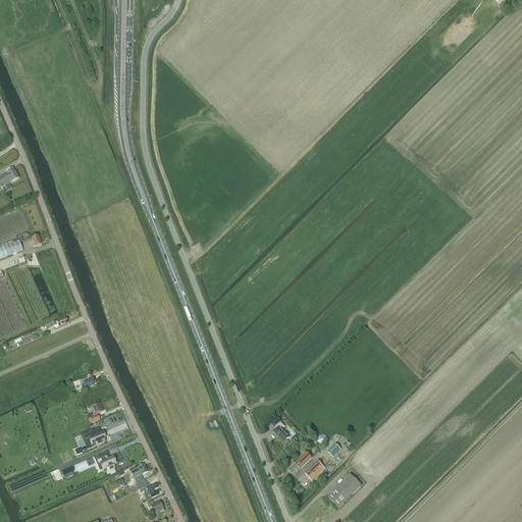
[(6,173),(0,176),(0,189),(11,183),(18,178),(12,169),(6,173)]
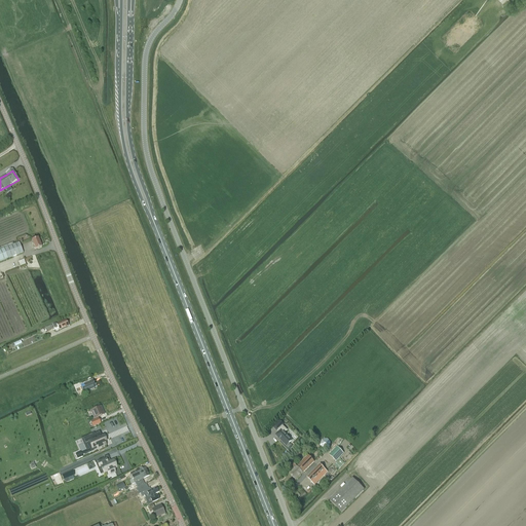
[(41,248),(38,239),(38,238),(32,241),(35,250),(41,248)]
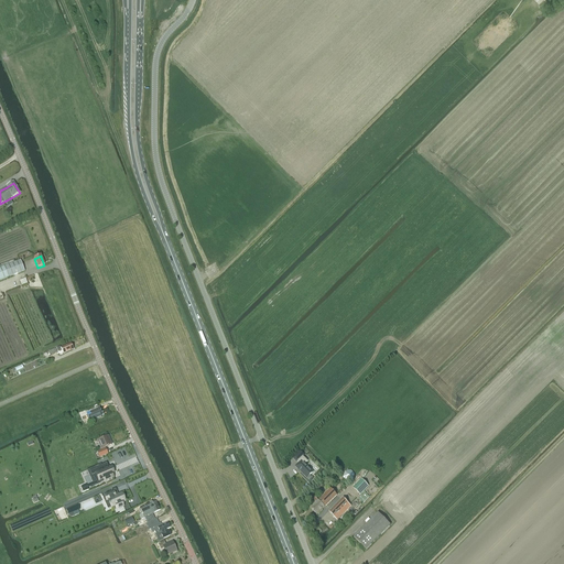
[(0,280),(24,271),(21,262),(20,261),(0,268),(0,280)]
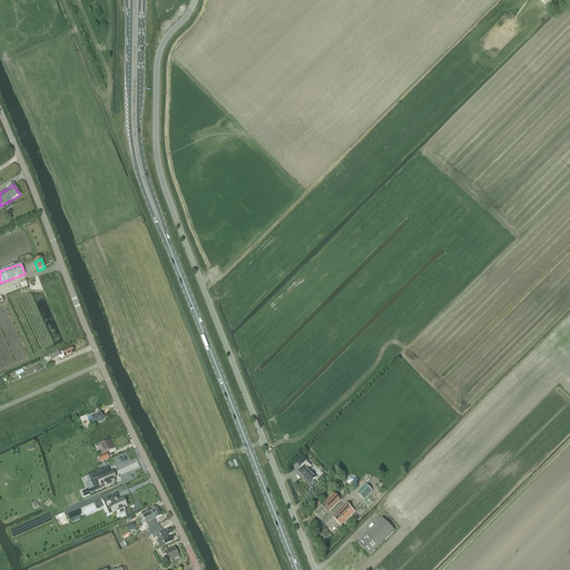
[(62,355),(64,359),(75,353),(71,347),(61,352),(60,351),(57,352),(59,356),(62,355)]
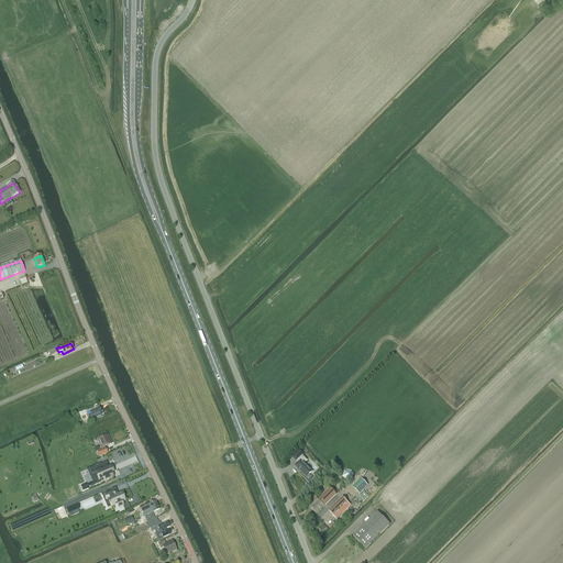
[(89,421),(102,416),(99,408),(87,414),(85,410),(79,412),(81,419),(88,417),(89,421)]
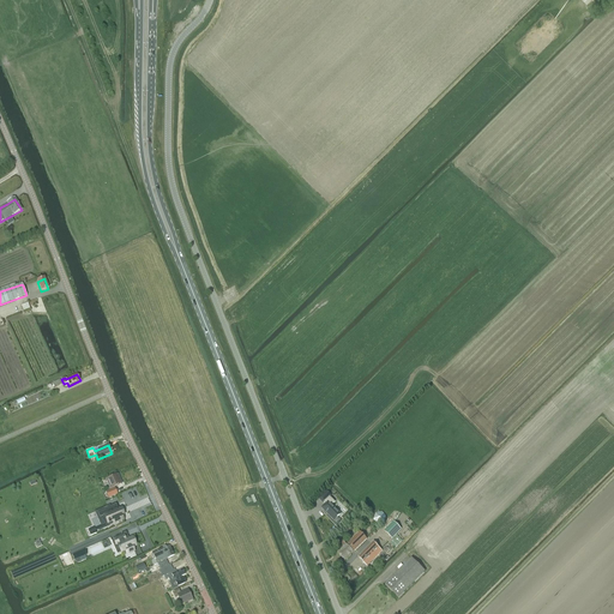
[(109,486),(110,489),(121,483),(118,475),(106,480),(108,486),(109,486)]
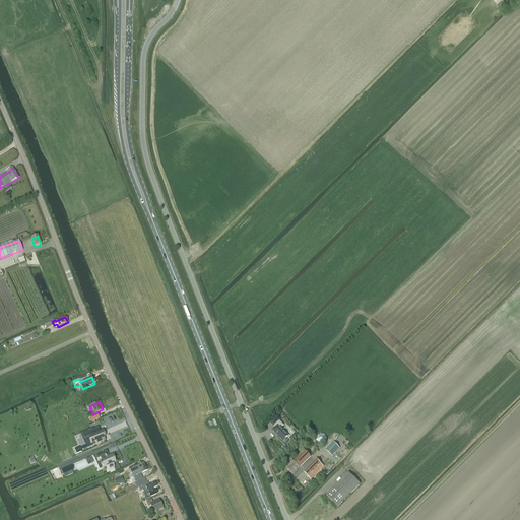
[(276,416),(270,423),(273,427),(274,426),(279,420),(276,416)]
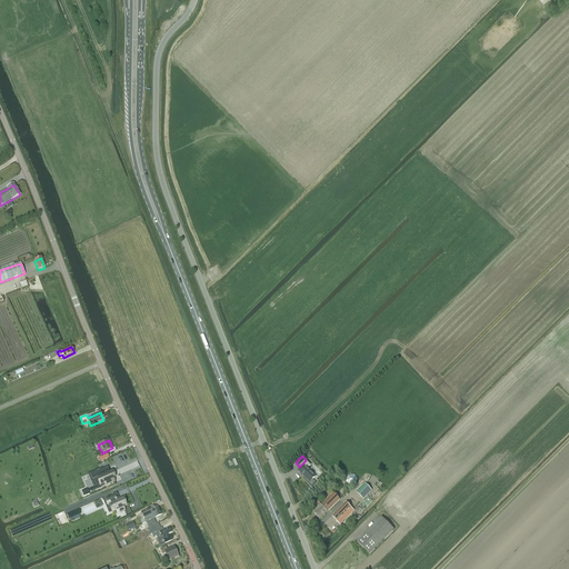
[(302,469),(300,472),(302,476),(301,477),(312,487),(316,483),(312,480),(316,477),(308,469),(310,466),(306,460),(300,466),(302,469)]
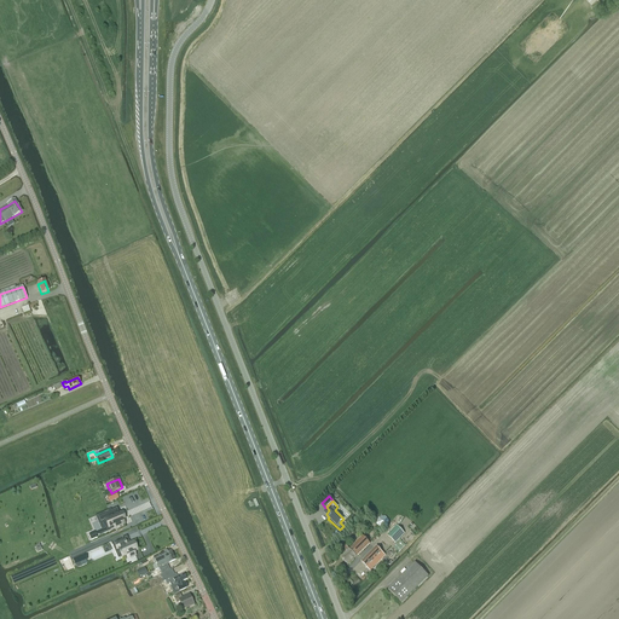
[(108,513),(98,518),(100,522),(105,520),(109,528),(114,526),(116,525),(117,527),(125,524),(122,520),(125,519),(122,514),(120,514),(117,508),(111,510),(108,512),(108,513)]
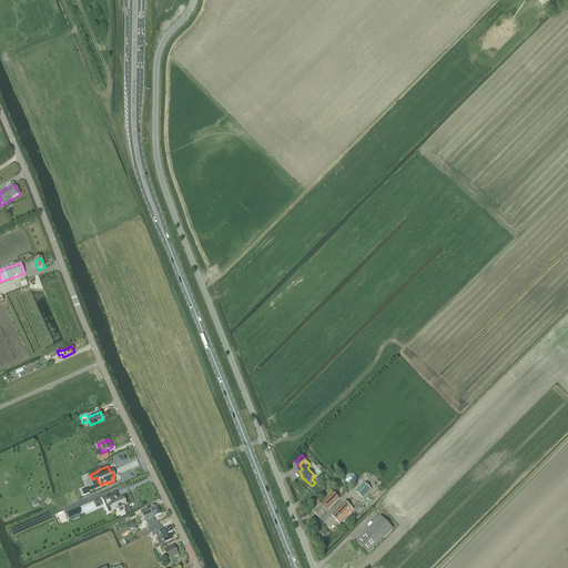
[(363,498),(371,490),(364,483),(355,492),(363,498)]
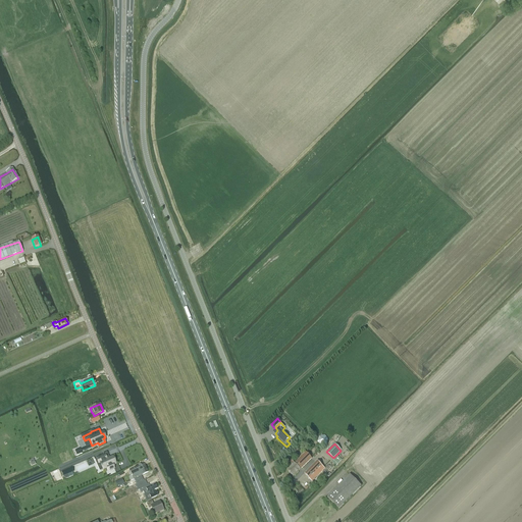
[(289,462),(290,462),(293,465),(288,470),(294,477),(301,470),(312,459),(306,453),(295,464),(291,460),(289,462)]
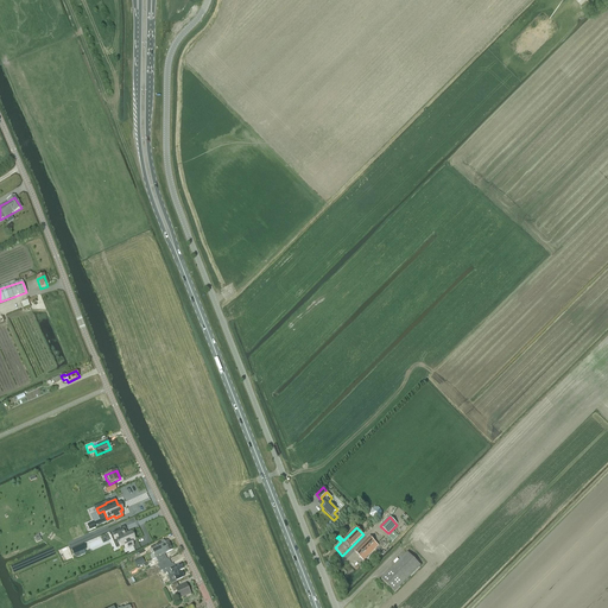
[(121,531),(111,536),(116,549),(125,545),(127,549),(133,546),(131,543),(134,540),(131,532),(127,533),(124,536),(121,530),(121,531)]
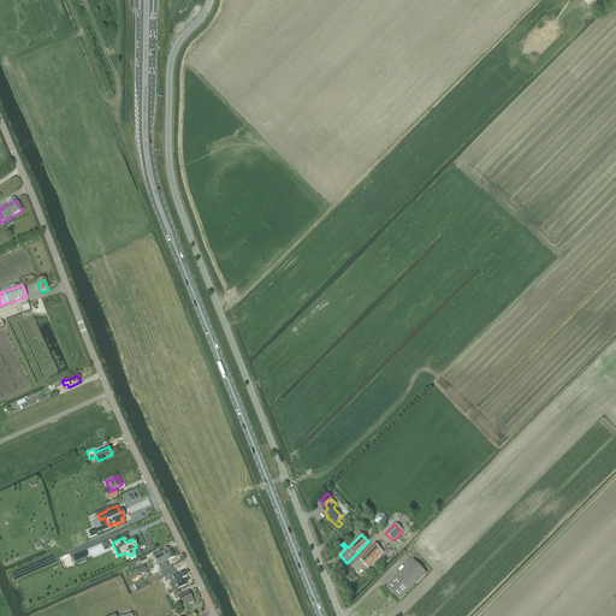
[(395,542),(391,545),(396,550),(403,543),(398,538),(395,542)]
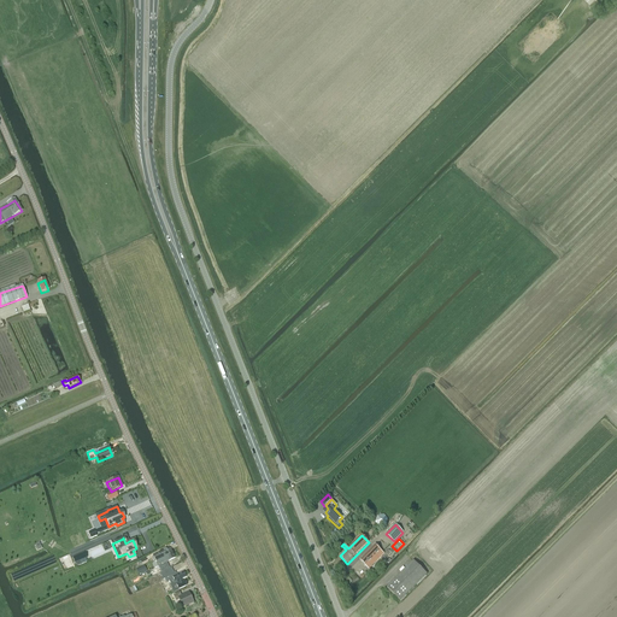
[(360,560),(369,569),(383,554),(375,545),(360,560)]
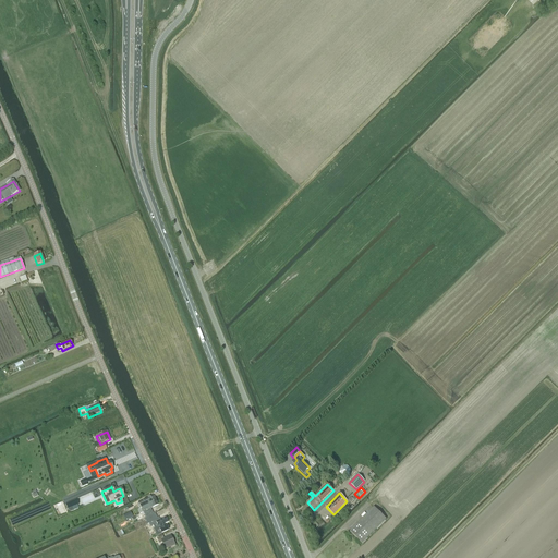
[(147,498),(137,502),(141,509),(142,509),(148,506),(148,505),(156,500),(154,496),(150,498),(150,497),(147,498)]
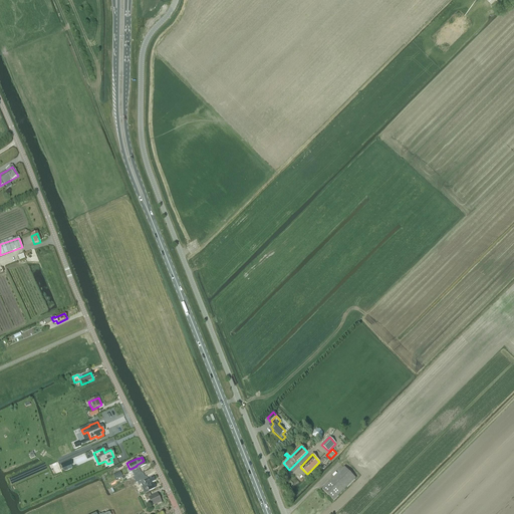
[(69,461),(60,465),(62,470),(63,469),(64,472),(66,471),(65,468),(66,468),(71,465),(69,461)]
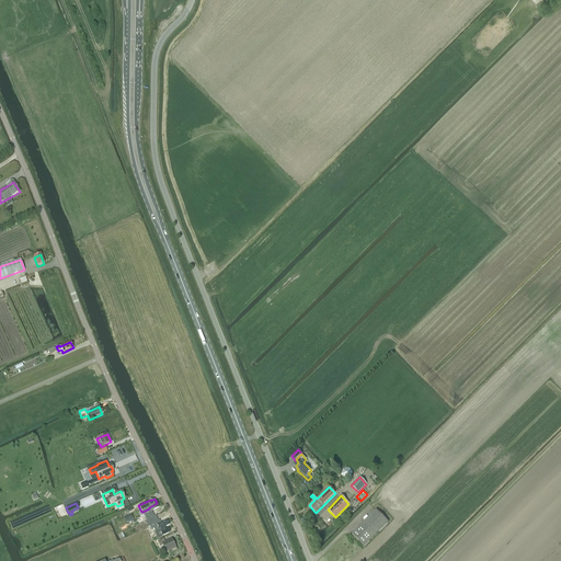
[(149,508),(142,512),(144,515),(147,521),(155,517),(151,512),(159,507),(157,503),(149,507),(149,508)]
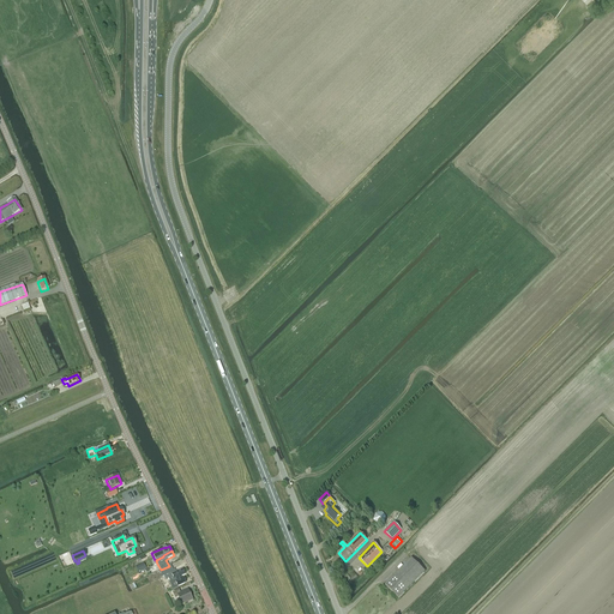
[(411,558),(385,585),(398,599),(425,572),(411,558)]
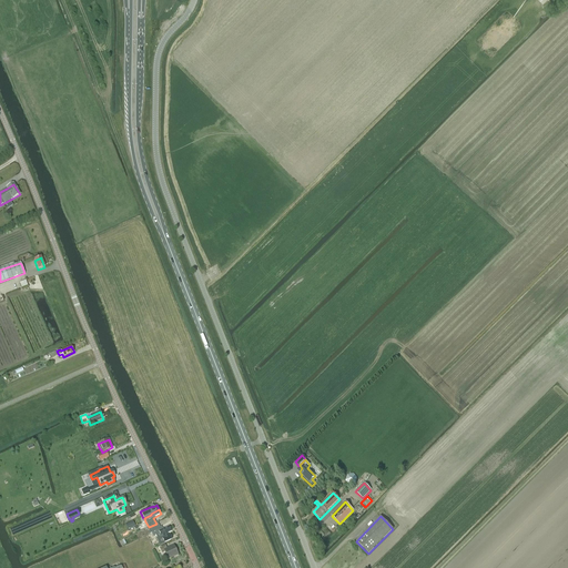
[(153,526),(148,529),(150,534),(152,533),(153,536),(159,534),(160,533),(161,536),(164,535),(164,536),(168,535),(168,534),(171,531),(169,526),(161,530),(159,525),(153,528),(153,526)]
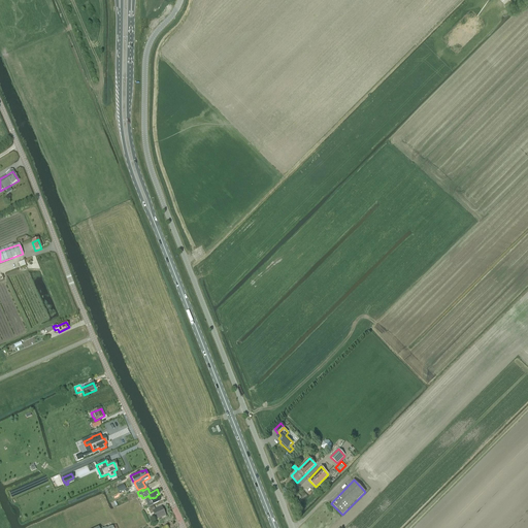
[(152,503),(149,505),(149,506),(153,505),(153,504),(160,500),(158,497),(157,498),(156,497),(153,498),(154,499),(151,500),(152,503)]
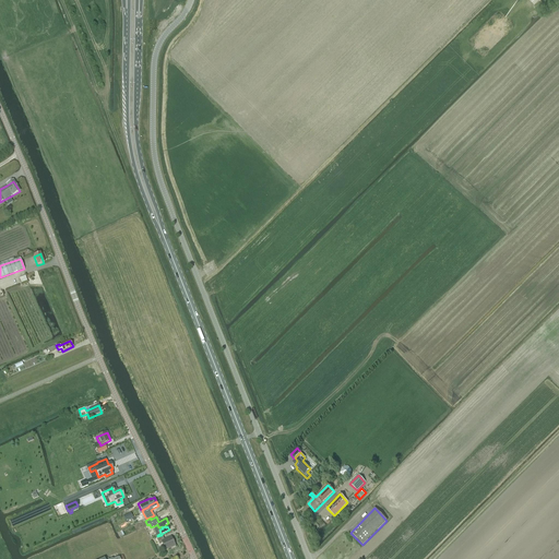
[(170,537),(165,540),(163,536),(157,539),(159,545),(162,544),(166,550),(175,546),(170,537)]
